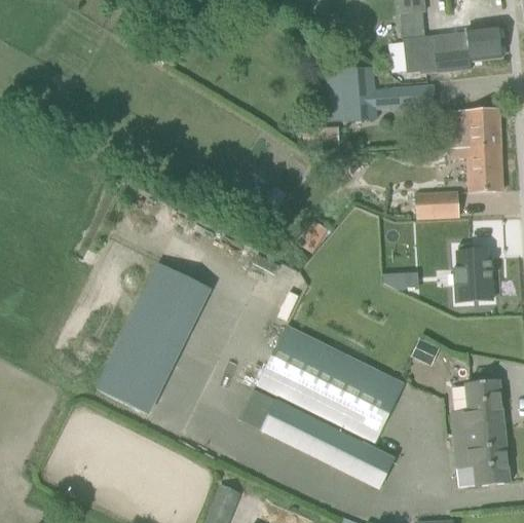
[(399,0),(401,13),(425,10),(423,0),(399,0)]
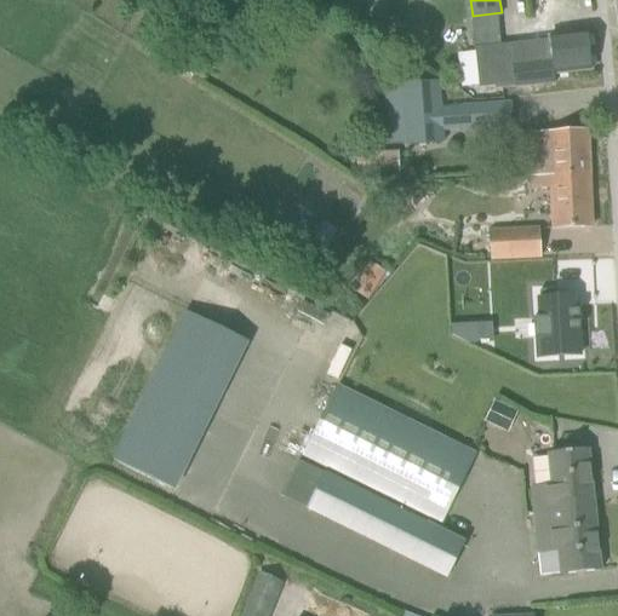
[(497,85),(497,86),(555,80),(554,72),(568,70),(593,68),(589,30),(550,35),(550,38),(502,42),(476,45),(481,86),(497,85)]
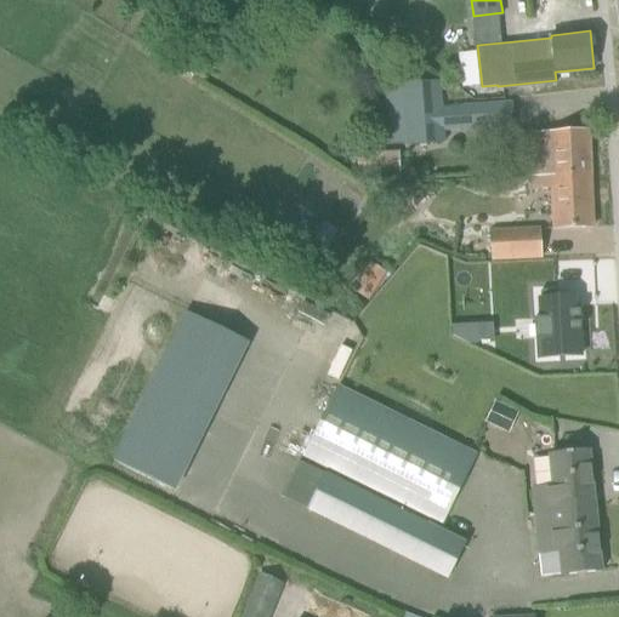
[(514,101),(446,107),(443,79),(403,83),(403,92),(388,93),(392,143),(408,141),(409,144),(448,141),(447,130),(515,124),(514,101)]
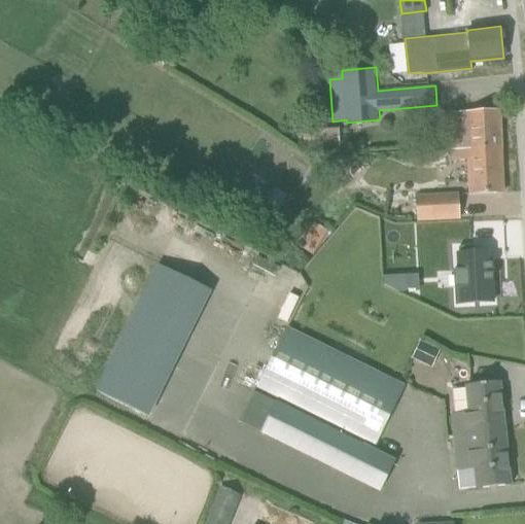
[(452,111),(453,131),(453,147),(502,145),(500,109),(452,111)]
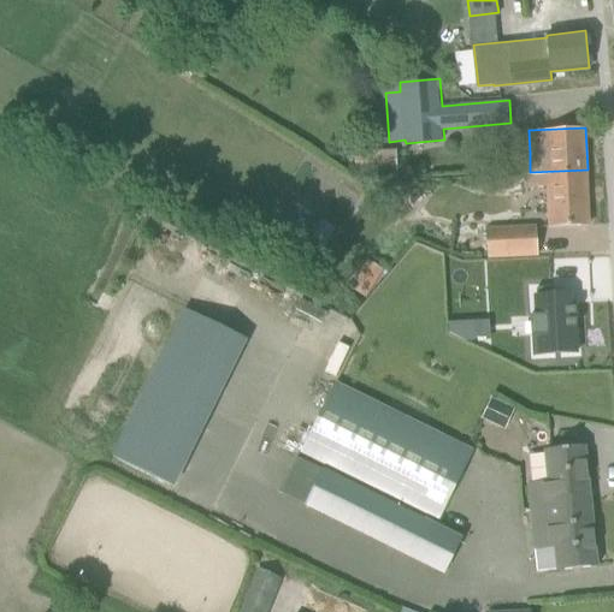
[(396,148),(359,152),(360,176),(399,173),(396,148)]
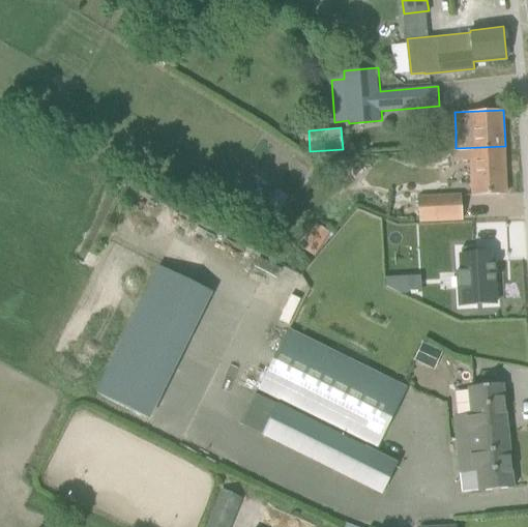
[(472,194),(487,193),(507,193),(505,146),(456,148),(457,163),(471,163),(472,194)]
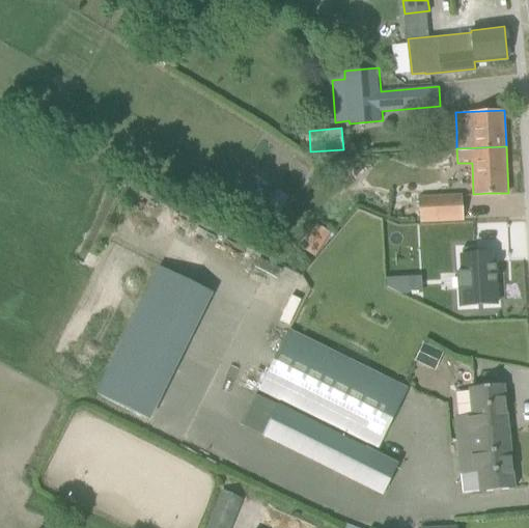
[(463,192),(424,194),(425,218),(465,216),(463,192)]
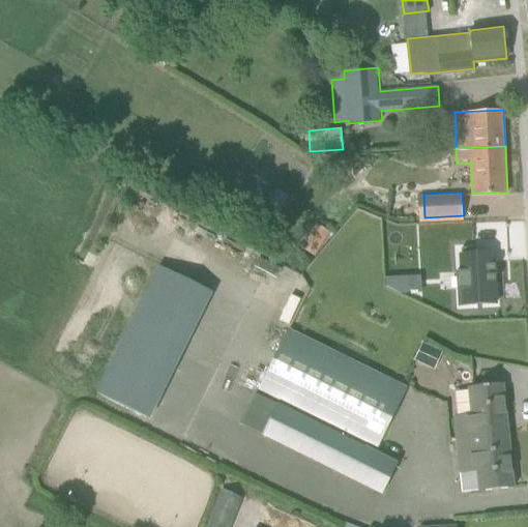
[(317,221),(301,244),(317,254),(331,230),(317,221)]
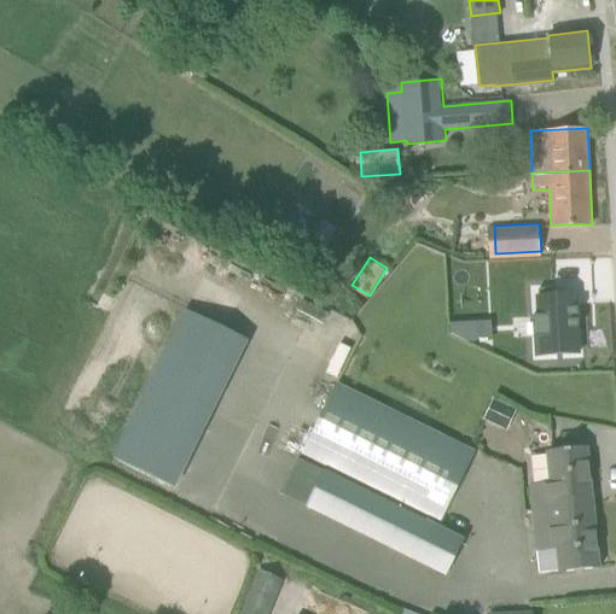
[(539,314),(533,315),(534,334),(536,334),(538,354),(580,351),(576,293),(557,294),(557,286),(540,287),(540,294),(538,296),(539,314)]
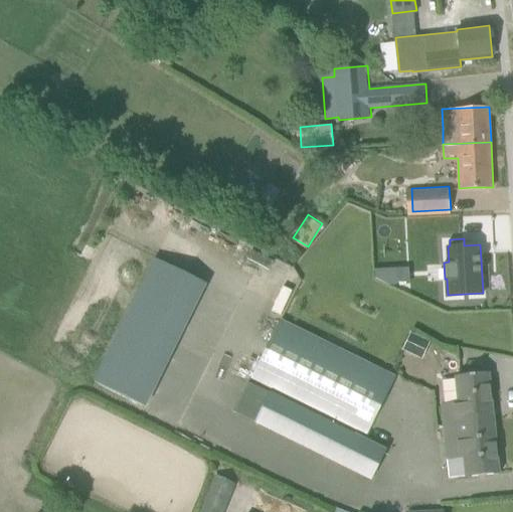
[(155,257),(94,380),(145,405),(206,282),(155,257)]
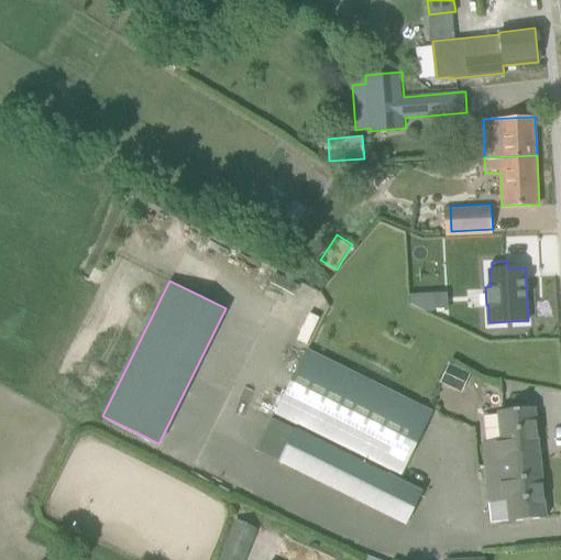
[(432,292),(410,293),(410,303),(427,310),(432,310),(432,292)]
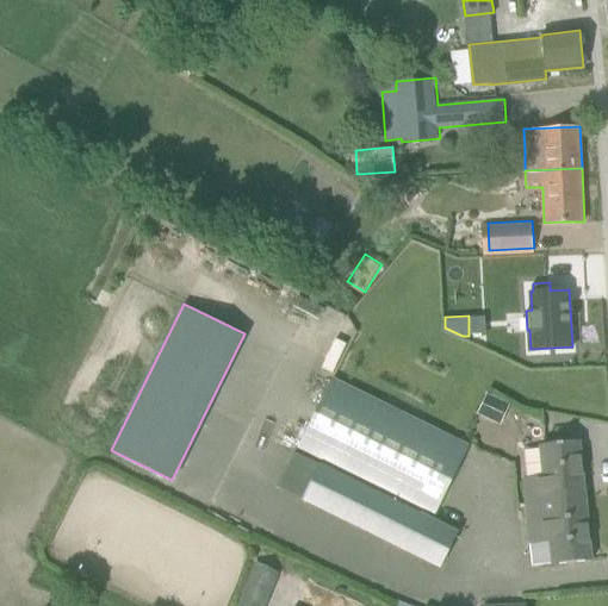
[(470,443),(333,375),(297,447),(435,514),(470,443)]
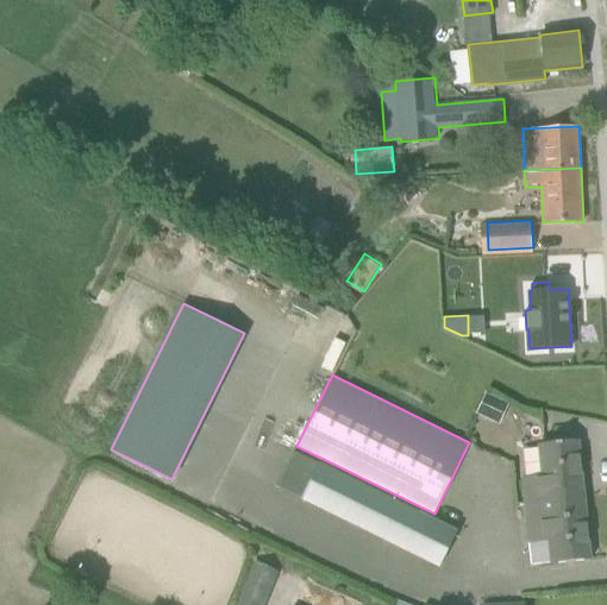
[(486,397),(479,415),(501,424),(508,407),(486,397)]
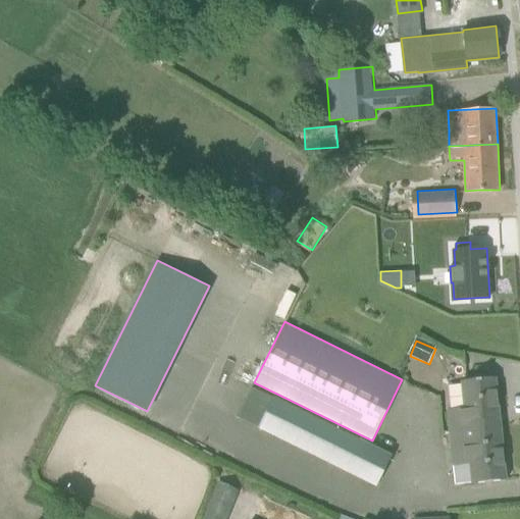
[(452,432),(502,427),(497,377),(463,380),(465,406),(449,408),(452,432)]
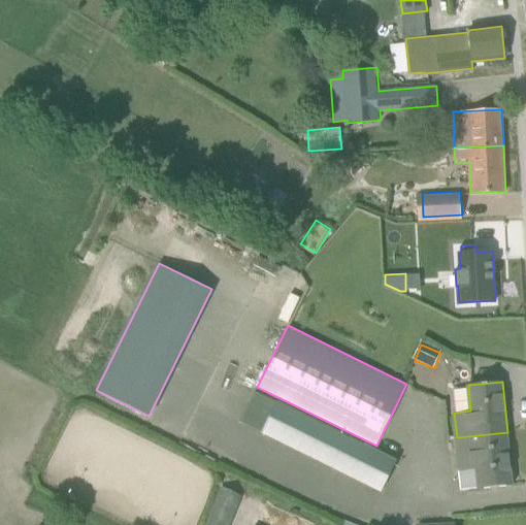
[(397,459),(255,391),(240,422),(382,491),(397,459)]
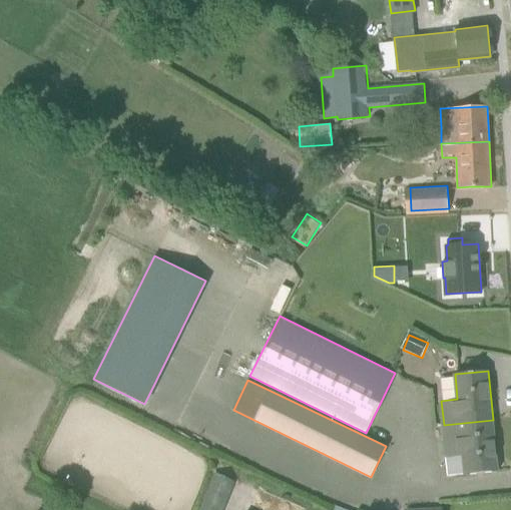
[(449,475),(478,472),(498,470),(493,420),(444,425),(449,475)]
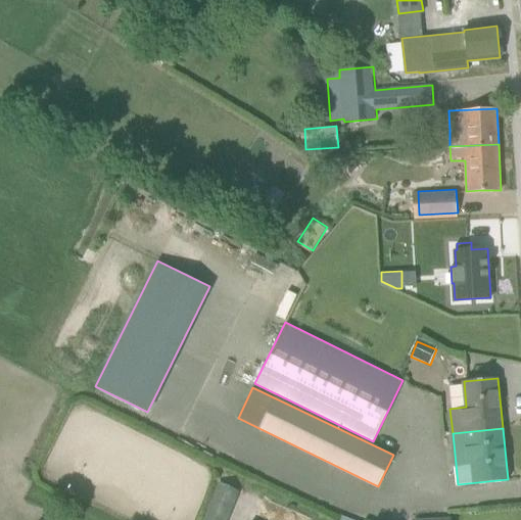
[(228,519),(240,490),(221,482),(204,519),(228,519)]
